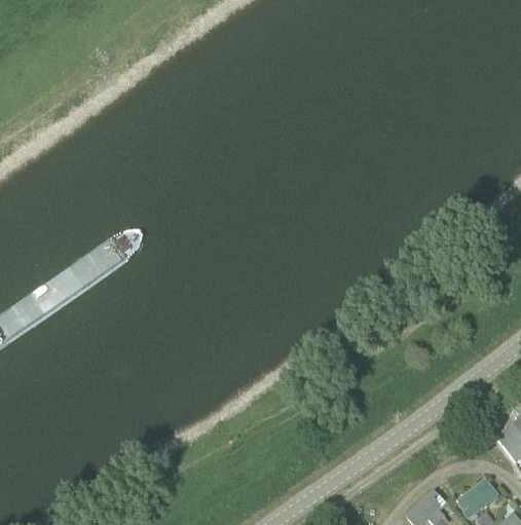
[(520,417),(496,434),(515,462),(520,458),(520,417)]
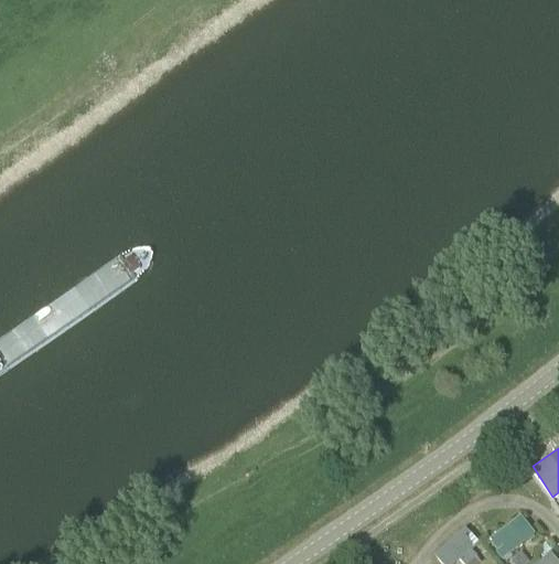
[(519,515),(488,539),(504,559),(534,534),(519,515)]
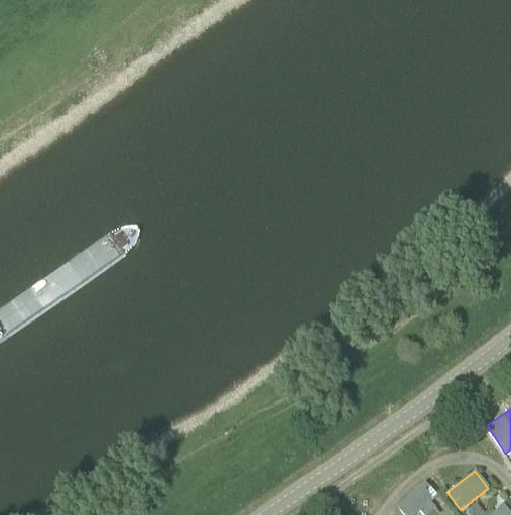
[(425,481),(399,508),(405,514),(415,514),(437,493),(425,481)]
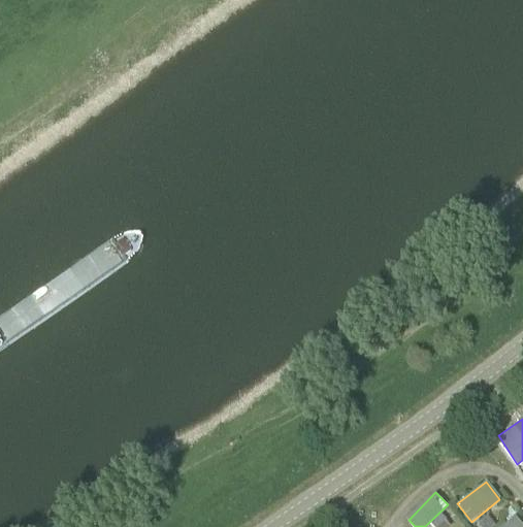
[(431,522),(436,526),(448,526),(452,523),(439,512),(431,522)]
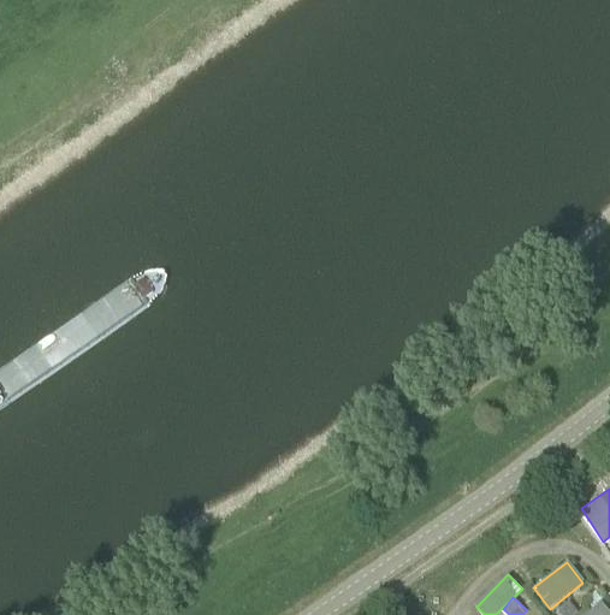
[(609,607),(603,601),(585,614),(609,614),(609,607)]
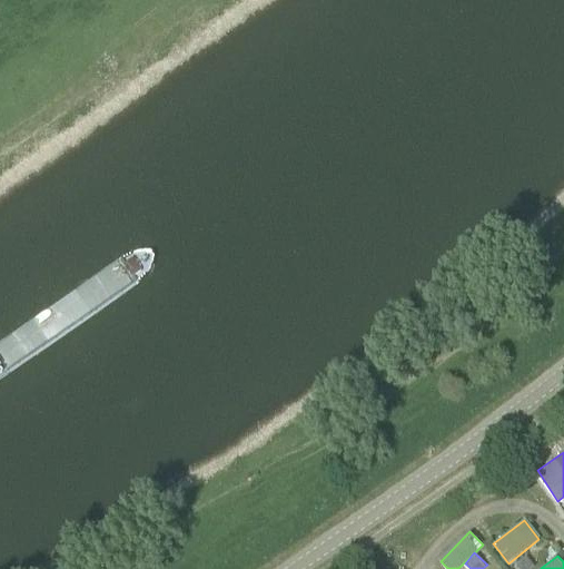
All buildings are outlined.
